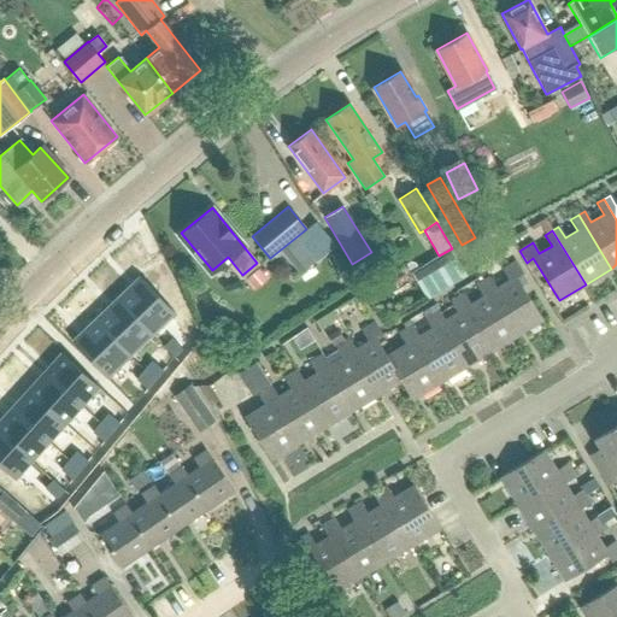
[(468,275),(457,257),(452,248),(439,256),(412,272),(428,299),(468,275)]
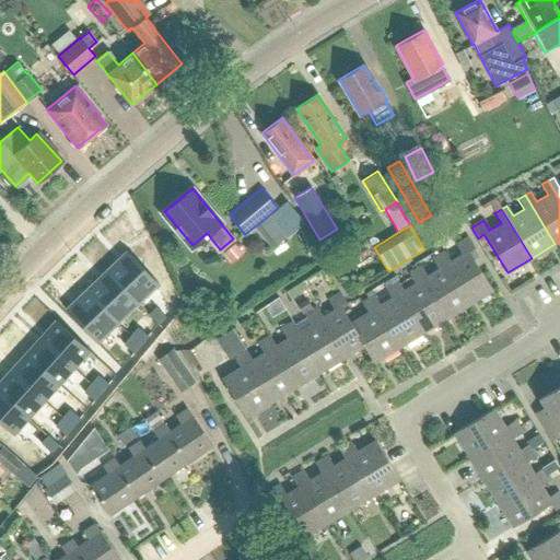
[(451,261),(443,266),(467,305),(491,290),(468,252),(475,248),(468,236),(455,244),(462,255),(451,261)]
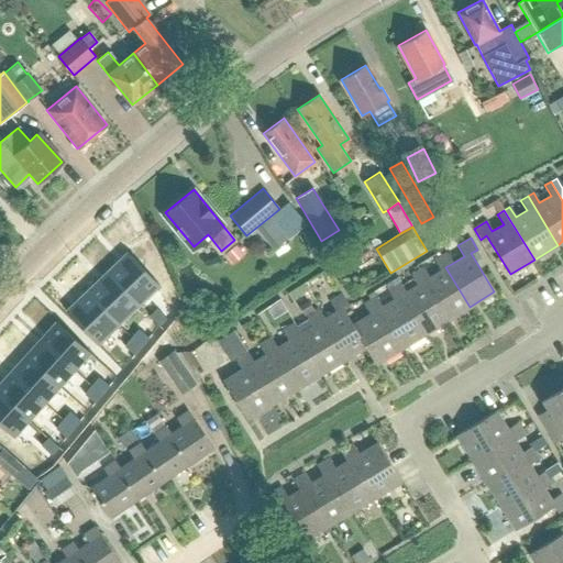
[(224,254),(232,264),(243,254),(235,244),(224,254)]
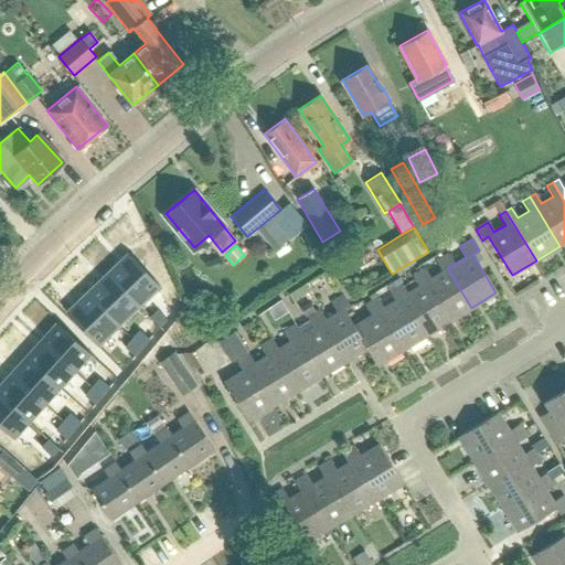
[(127,253),(106,273),(139,307),(159,287),(127,253)]
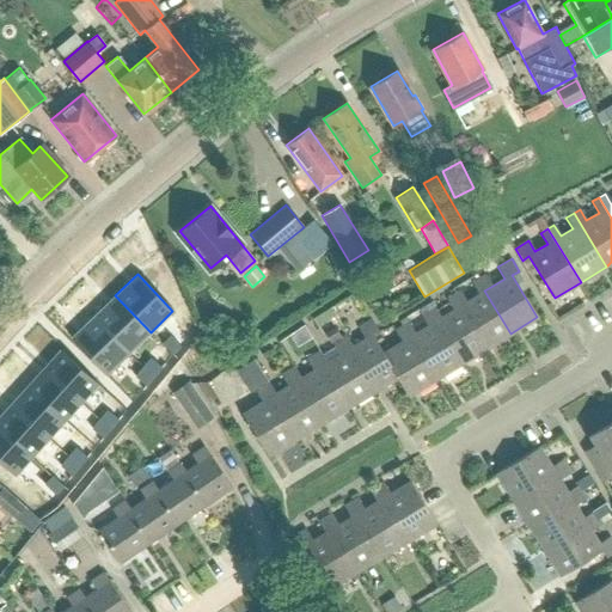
[(466,301),(458,306),(484,349),(510,334),(484,291),(493,286),(485,274),(477,280),(472,282),(478,294),(466,301)]
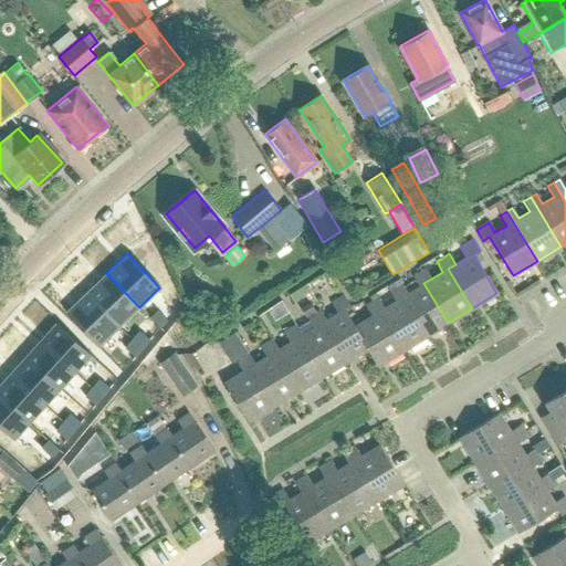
[(407,293),(400,297),(425,337),(448,323),(423,283),(431,279),(425,269),(418,273),(412,276),(418,286),(407,293)]
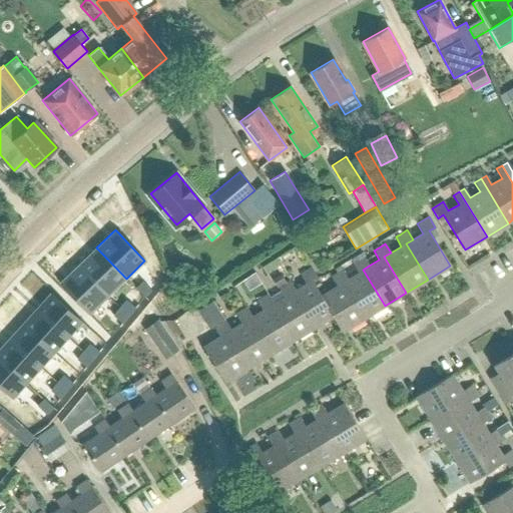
[(96,247),(78,266),(107,297),(126,279),(96,247)]
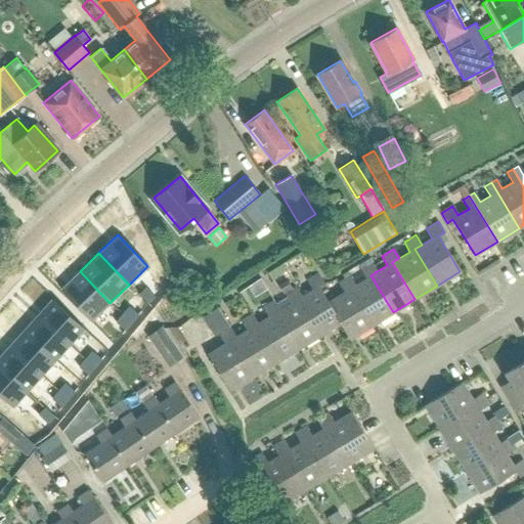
[(355,285),(348,289),(370,325),(393,312),(370,275),(377,271),(370,262),(364,266),(360,269),(365,278),(355,285)]
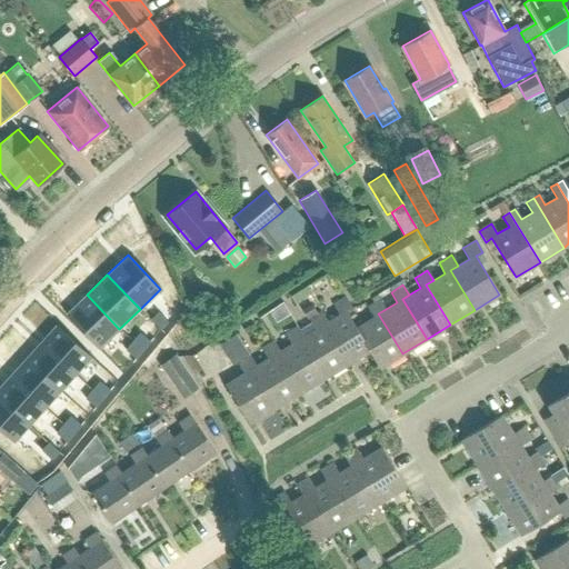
[(87,295),(66,315),(98,348),(119,329),(87,295)]
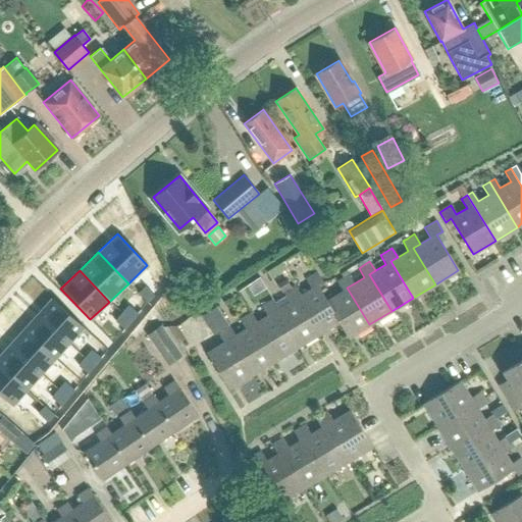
[(301,295),(294,299),(316,335),(337,322),(324,302),(326,301),(317,285),(323,282),(317,272),(305,279),(311,289),(301,295)]
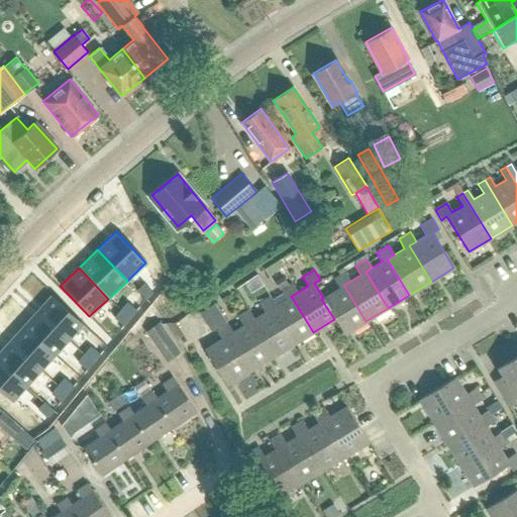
[(323,298),(321,299),(334,319),(343,335),(366,321),(343,285),(350,281),(344,272),(338,276),(333,279),(339,288),(323,298)]
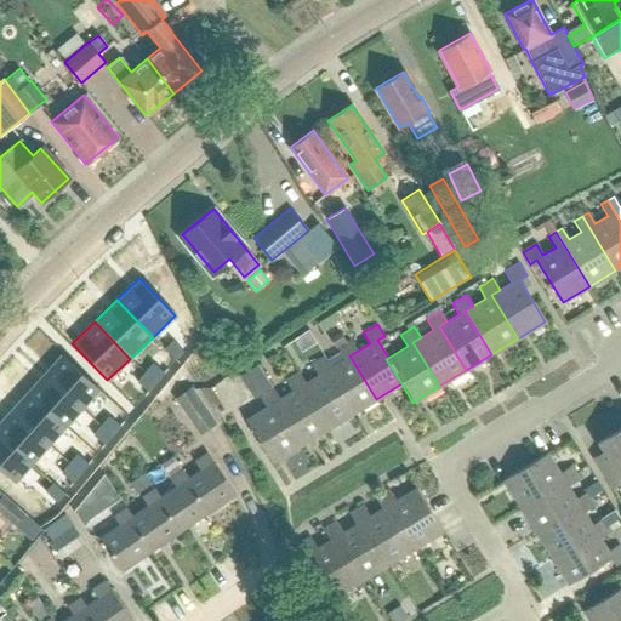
[(337,335),(330,339),(337,348),(339,348),(343,345),(347,342),(341,332),(337,335)]
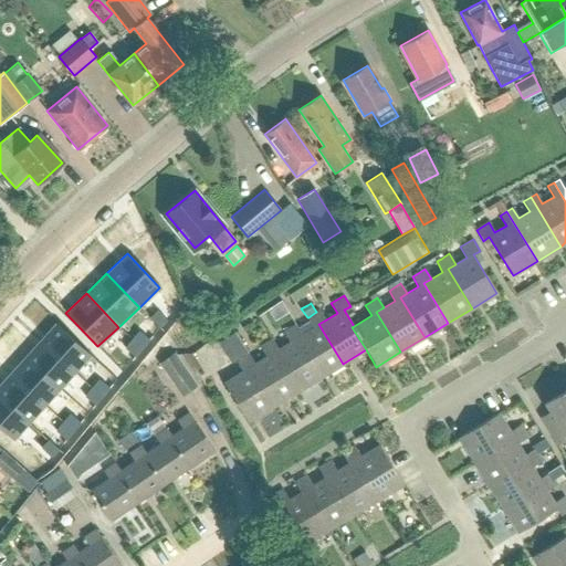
[(303,334),(295,338),(320,378),(343,364),(318,324),(326,320),(321,310),(316,312),(313,314),(308,317),(314,327),(303,334)]
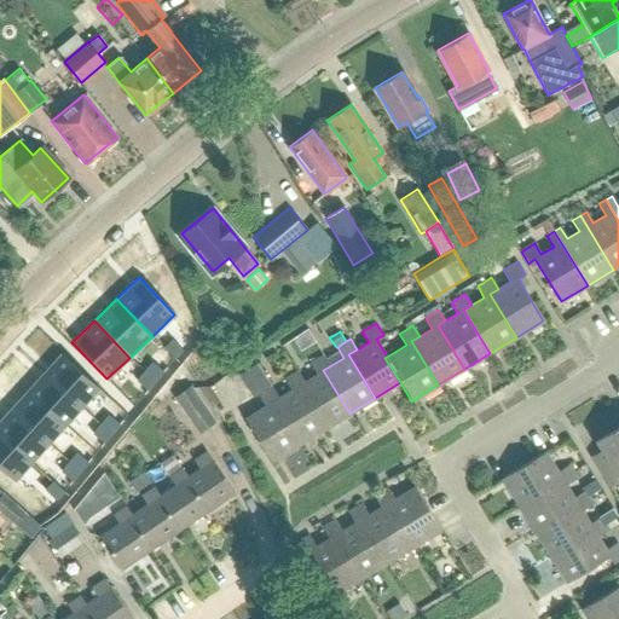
[(163,348),(173,358),(181,351),(172,340),(163,348)]
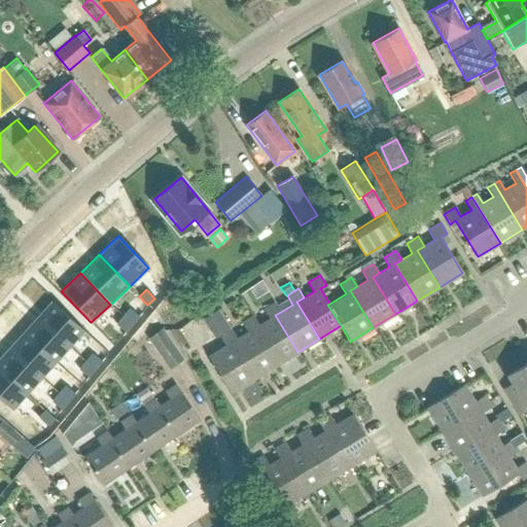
[(51,302),(37,317),(69,346),(83,330),(51,302)]
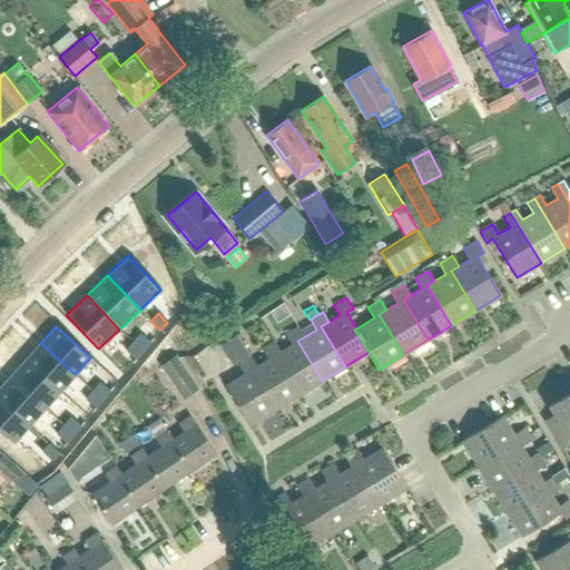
[(281,351),(274,355),(298,395),(322,381),(297,341),(305,336),(298,326),(291,331),(286,334),(293,344),(281,351)]
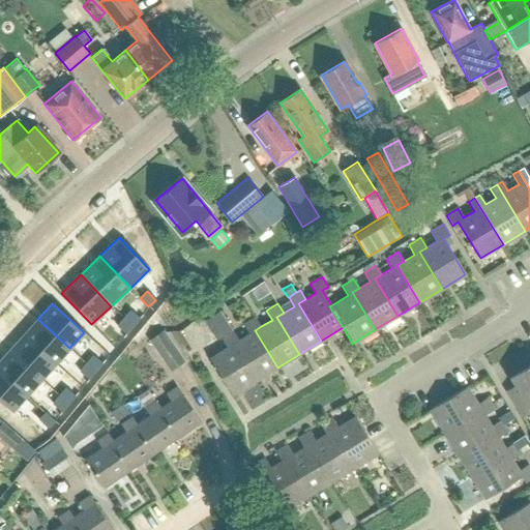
[(129,310),(123,318),(133,326),(139,318),(129,310)]
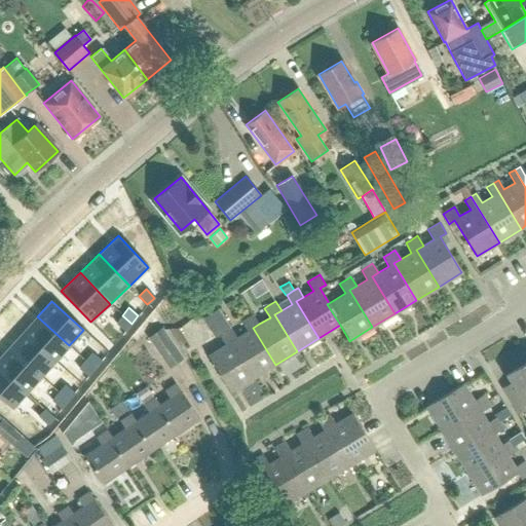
[(212,312),(202,318),(215,337),(219,335),(224,332),(231,329),(231,328),(219,308),(212,312)]
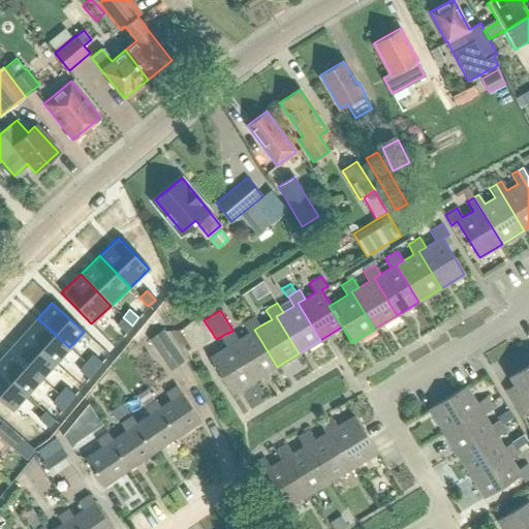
[(238,340),(231,344),(254,380),(277,367),(254,330),(260,325),(255,316),(248,320),(243,323),(249,333),(238,340)]
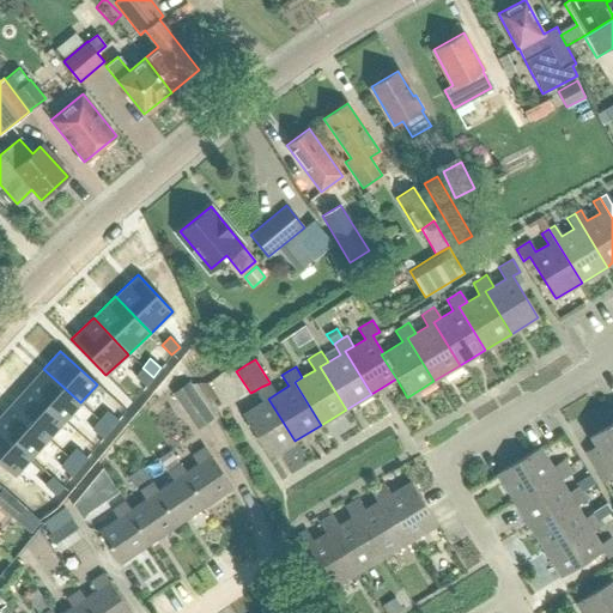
[(143,368),(134,377),(146,386),(153,377),(143,368)]
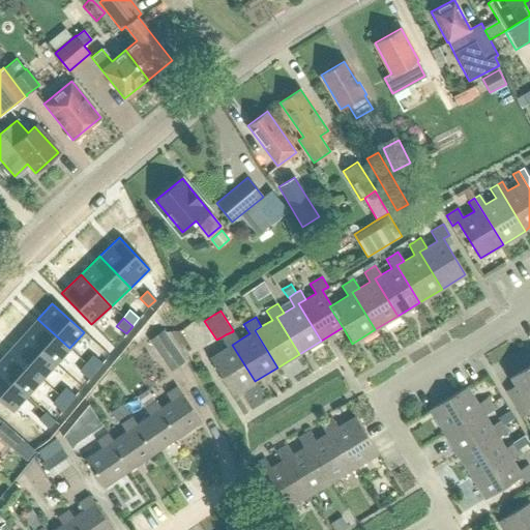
[(37,319),(23,334),(55,364),(69,348),(37,319)]
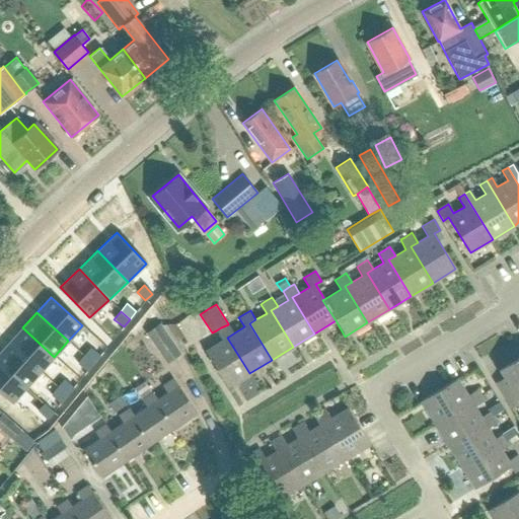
[(182,357),(195,352),(181,316),(168,321),(182,357)]
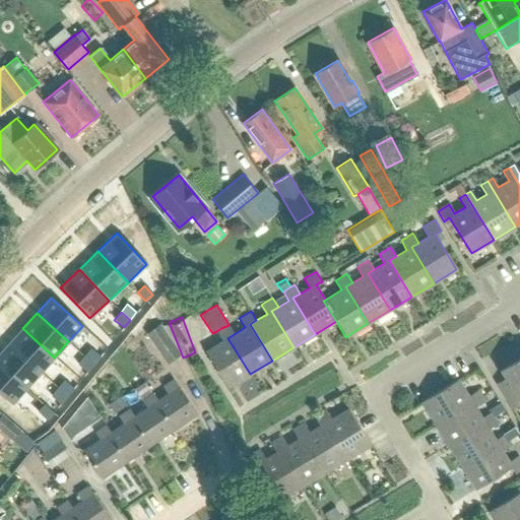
[(177,351),(159,325),(147,332),(166,360),(177,351)]
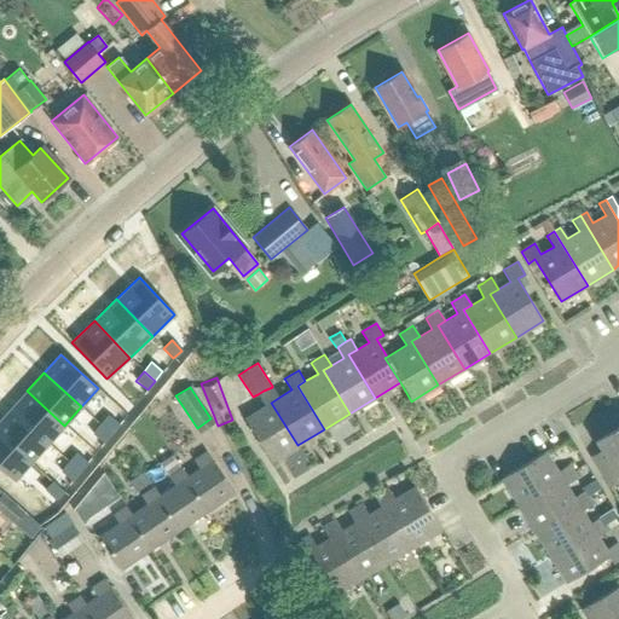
[(246,418),(244,418),(271,462),(272,462),(298,445),(271,403),(278,398),(272,387),(264,391),(258,394),(259,394),(265,406),(246,418)]
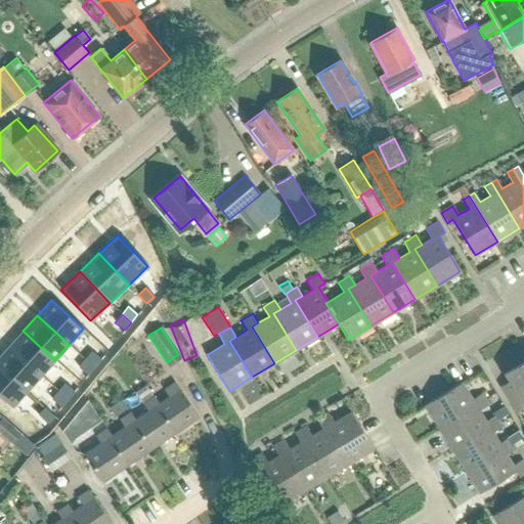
[(23,331),(8,347),(40,376),(54,360),(23,331)]
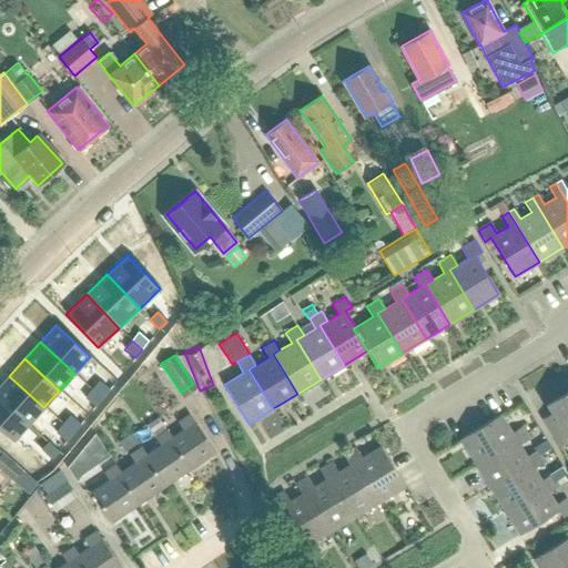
[(9,376),(0,385),(0,398),(28,425),(43,407),(9,376)]
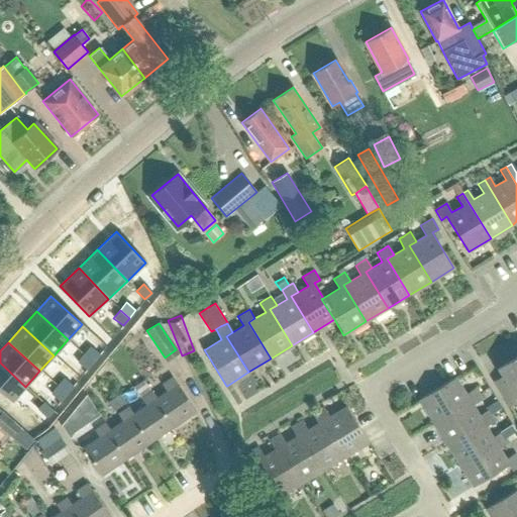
[(516,375),(516,349),(514,345),(503,353),(516,375)]
